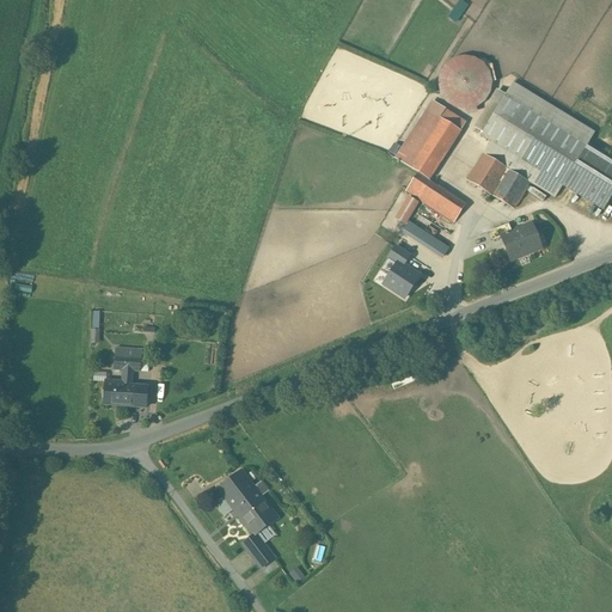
[(460,1),(448,18),(457,24),(469,6),(460,1)]
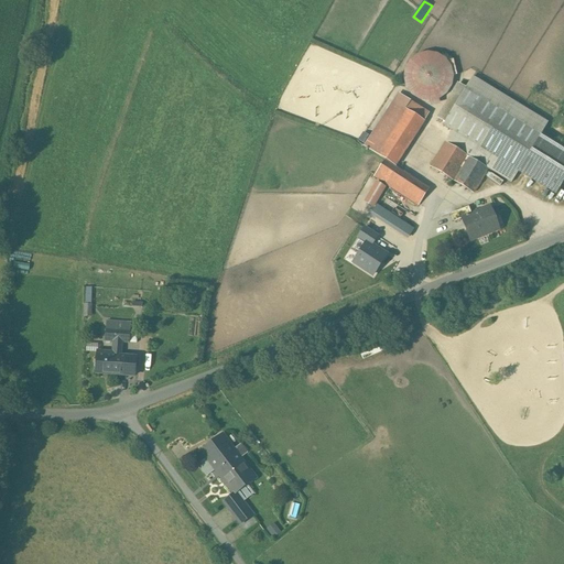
[(408,69),(407,75),(407,80),(408,86),(411,91),(415,96),(420,98),(425,100),(431,100),(436,99),(442,96),(446,93),(449,87),(451,83),(452,76),(451,71),(448,66),(445,62),(441,57),(435,55),(430,55),(424,55),(419,57),(414,61),(410,65),(408,69)]
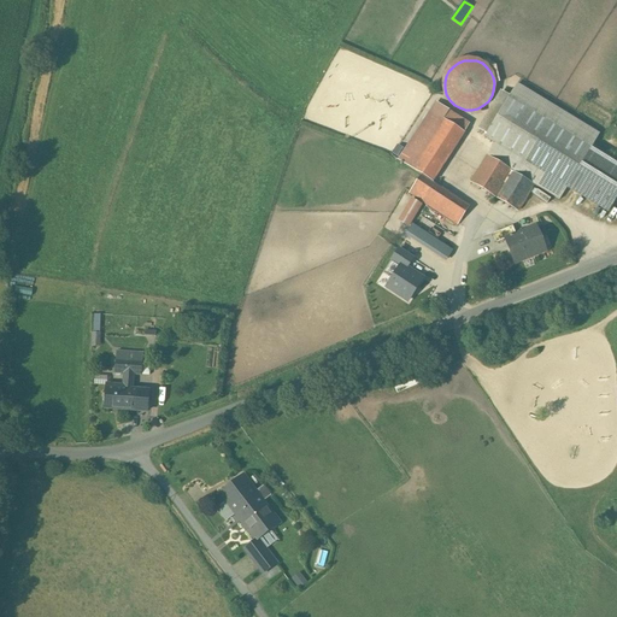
[(487,133),(485,137),(494,144),(568,188),(592,146),(600,134),(517,84),(510,97),(501,92),(480,129),(487,133)]
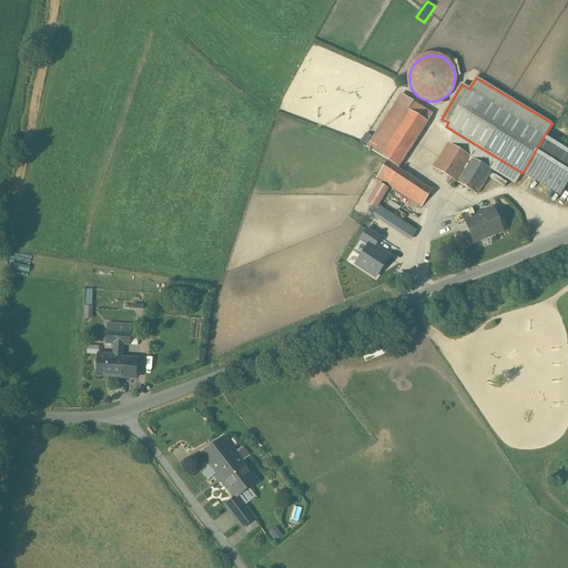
[(402,93),(367,146),(398,166),(433,113),(402,93)]
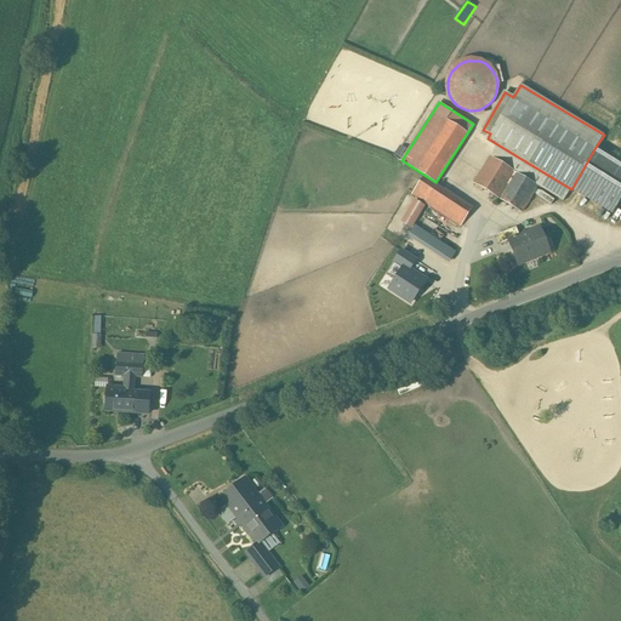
[(571,189),(497,144),(474,184),(522,212),(537,186),(563,201),(571,189)]
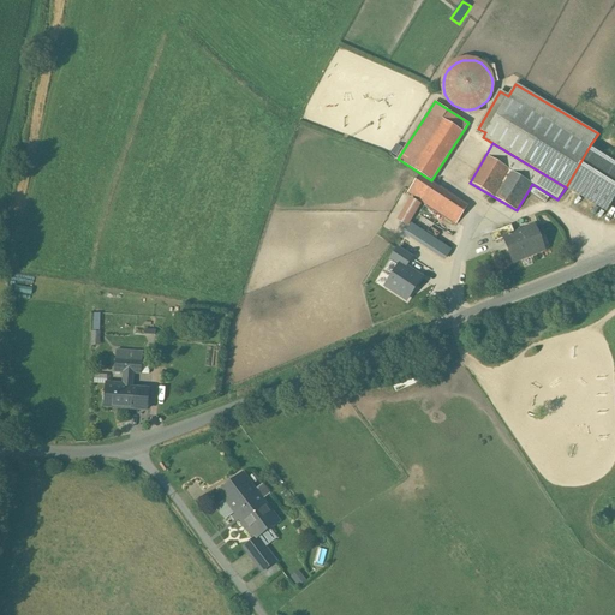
[(614,197),(614,161),(590,145),(566,187),(605,213),(614,197)]
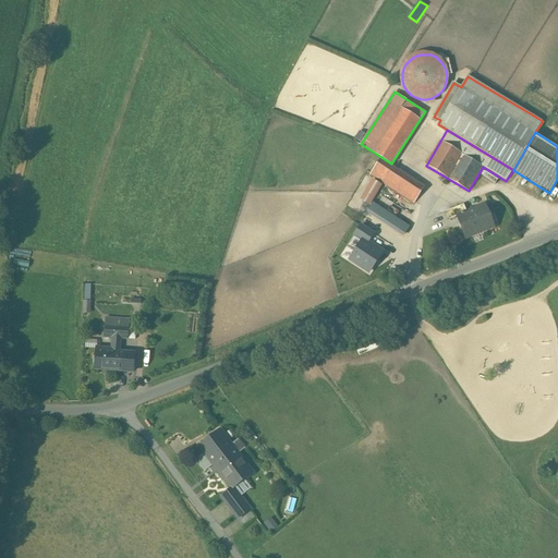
[(371,173),(370,174),(414,203),(424,187),(380,159),(371,173)]
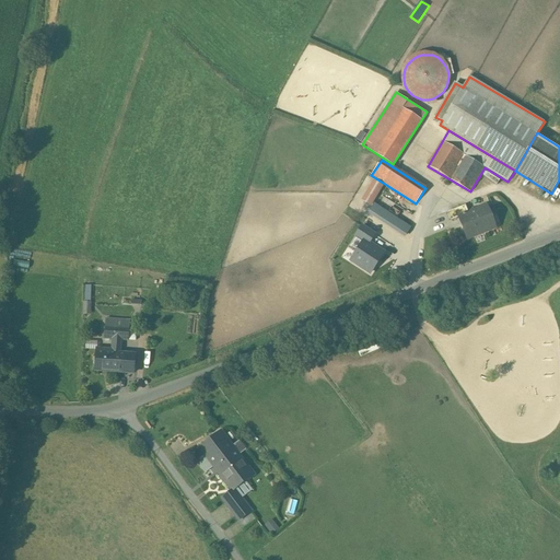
[(373,181),(362,199),(371,206),(383,186),(373,181)]
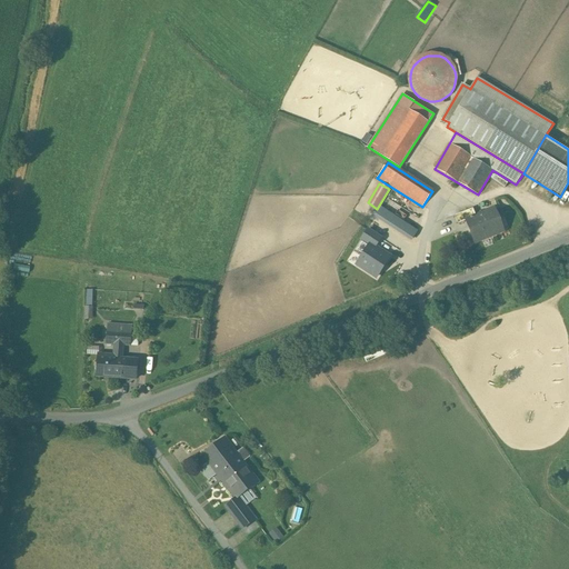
[(380,206),(373,217),(411,240),(418,230),(380,206)]
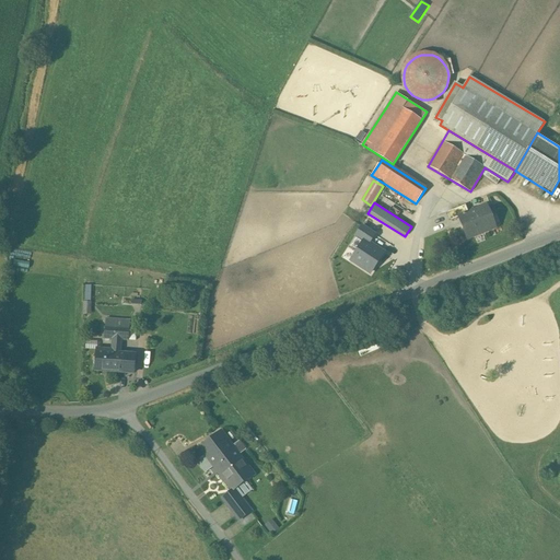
[(451,221),(458,218),(458,217),(468,213),(465,206),(447,212),(451,221)]
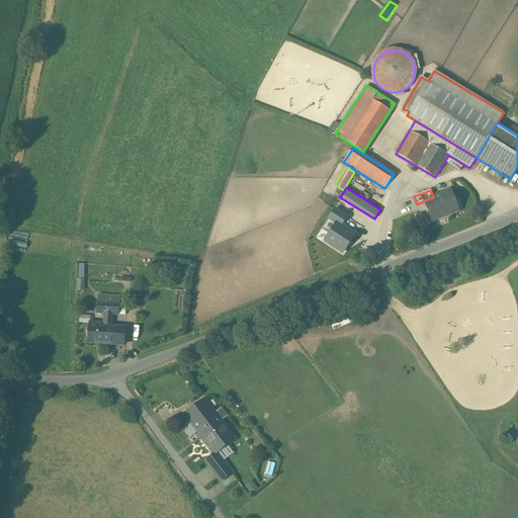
[(433,197),(424,200),(424,201),(432,222),(458,210),(450,190),(433,197)]
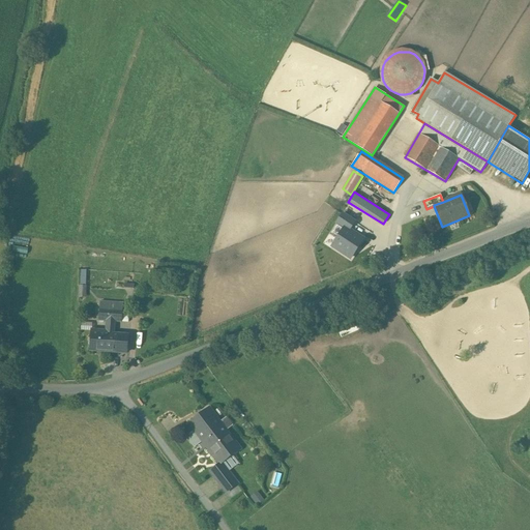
[(364,238),(343,226),(330,246),(352,260),(364,238)]
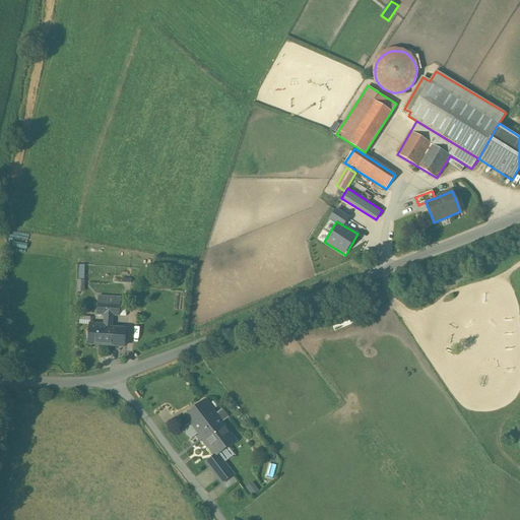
[(79,291),(86,291),(87,264),(79,264),(79,291)]
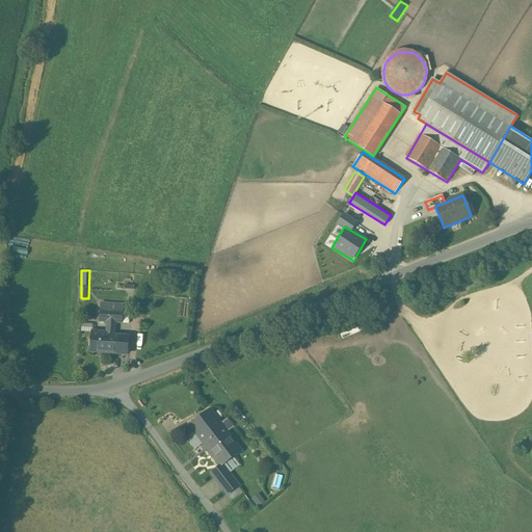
[(115,323),(122,323),(123,304),(100,303),(99,322),(107,322),(115,323)]
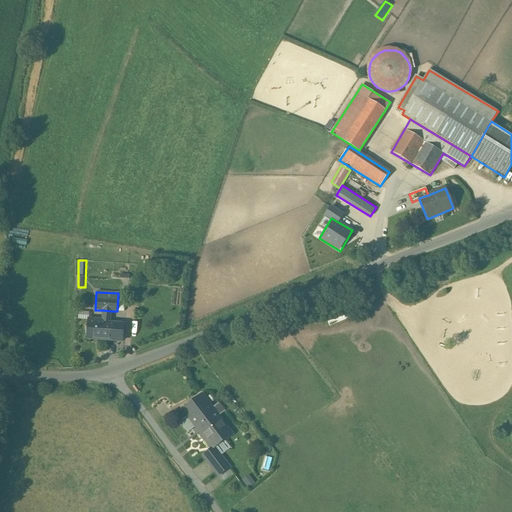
[(89,319),(87,339),(122,341),(123,324),(110,323),(111,311),(103,310),(102,320),(89,319)]
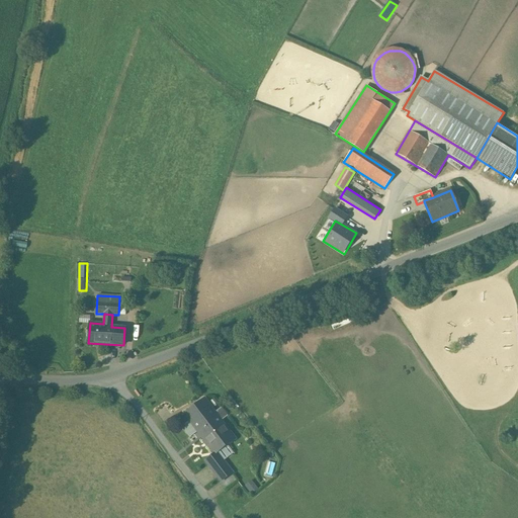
[(82,315),(81,322),(91,323),(93,316),(82,315)]
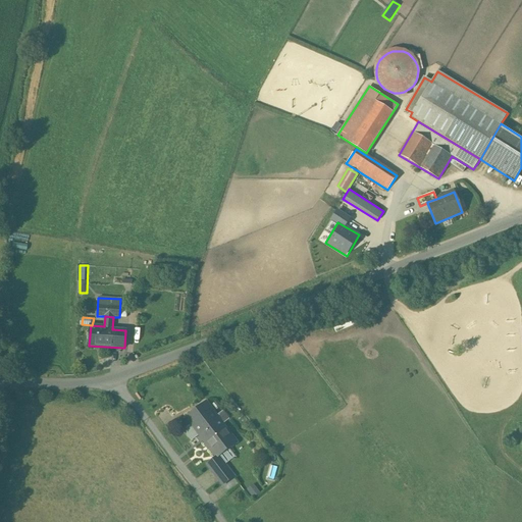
[(206,403),(186,418),(209,449),(229,433),(206,403)]
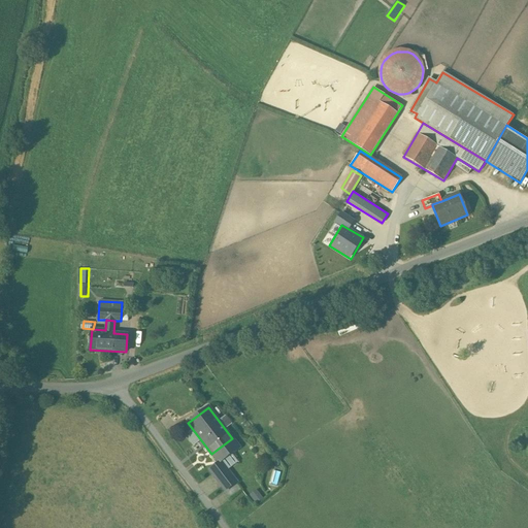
[(232,438),(211,454),(219,463),(222,461),(239,447),(232,438)]
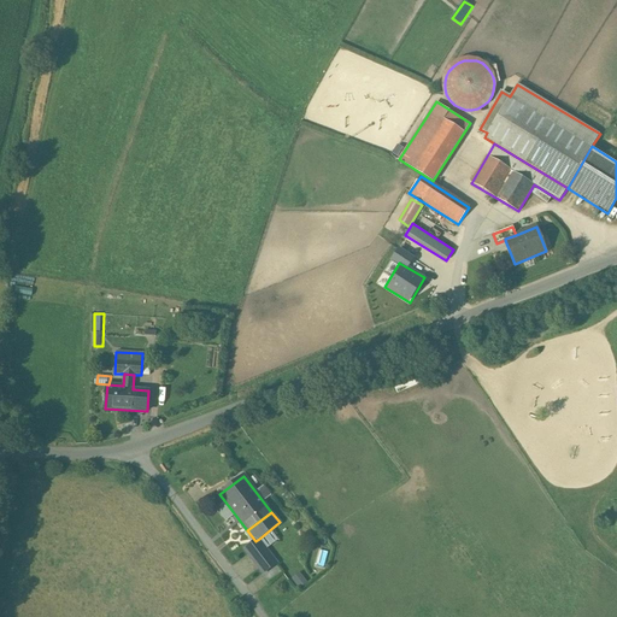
[(256,541),(244,551),(262,574),(277,562),(259,539),(256,541)]
